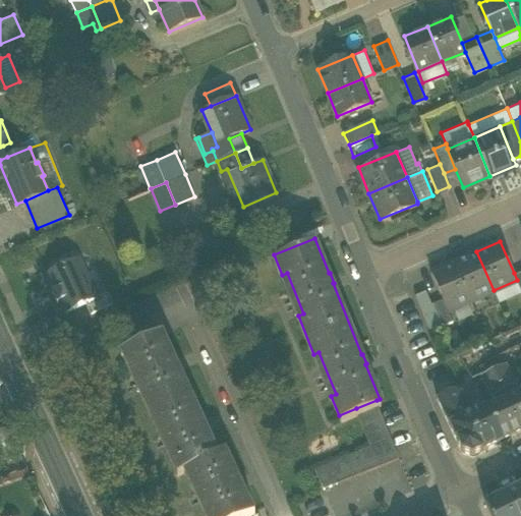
[(471,300),(494,290),(476,251),(454,261),(471,300)]
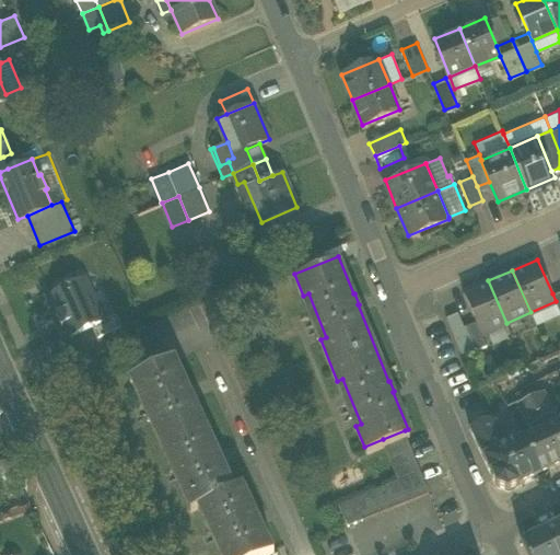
[(63,321),(70,333),(92,323),(104,318),(84,276),(50,292),(59,309),(56,311),(61,323),(63,321)]
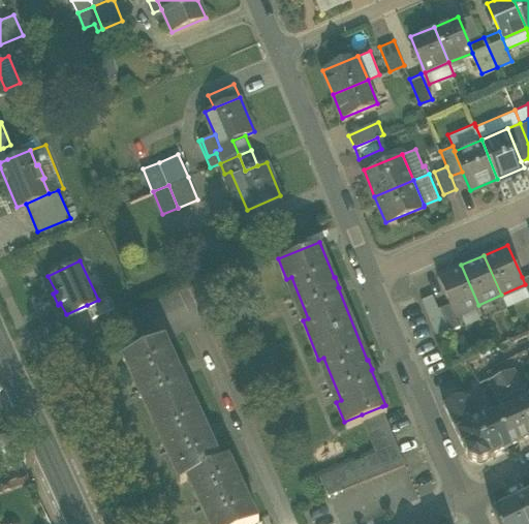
[(475,306),(478,305),(461,265),(438,275),(449,302),(456,315),(460,313),(475,306)]
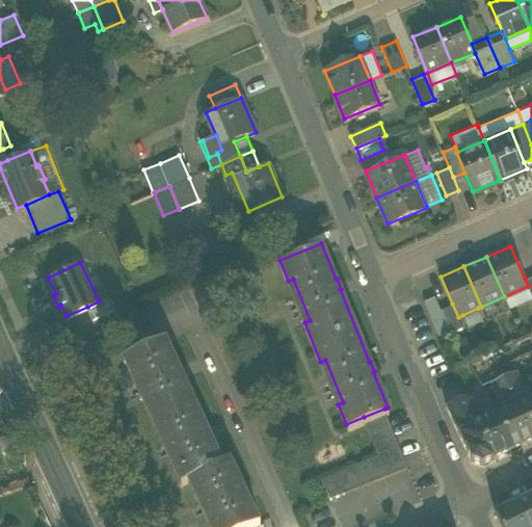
[(293,279),(288,281),(304,322),(310,320),(293,279)]
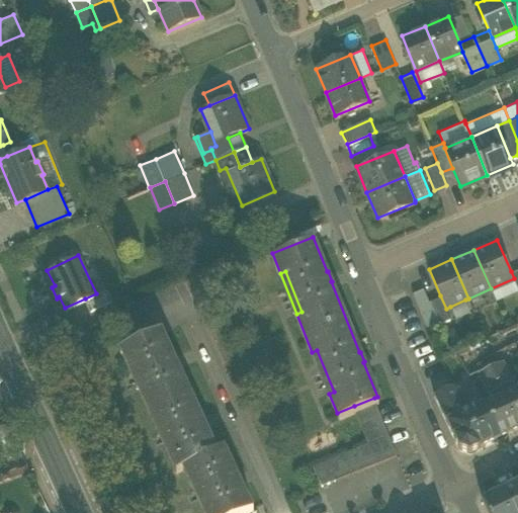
[(517,288),(514,278),(491,288),(496,300),(517,289),(517,288)]
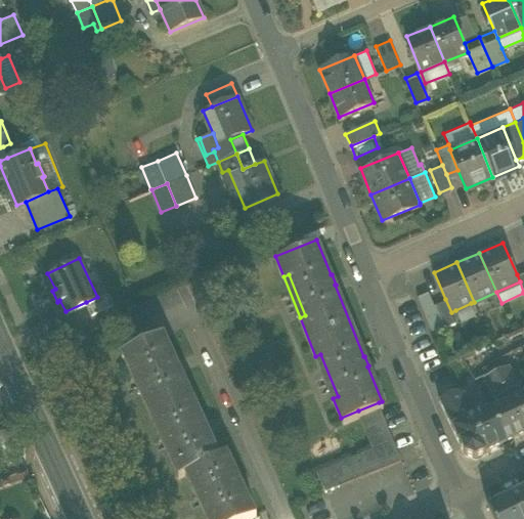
[(418,295),(432,329),(443,325),(444,327),(455,321),(451,312),(445,299),(434,304),(428,291),(418,295)]
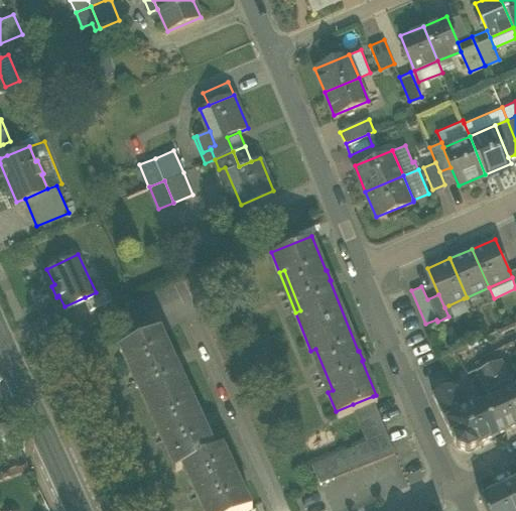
[(112,297),(107,287),(96,292),(85,297),(90,308),(112,297)]
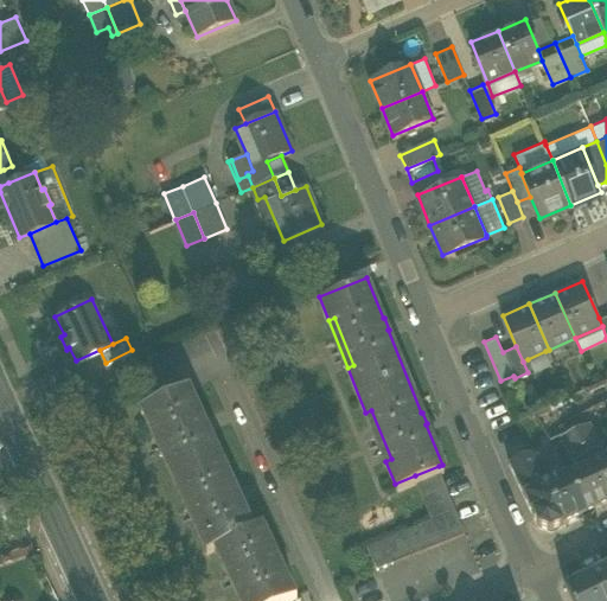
[(545,351),(528,359),(535,372),(551,364),(545,351)]
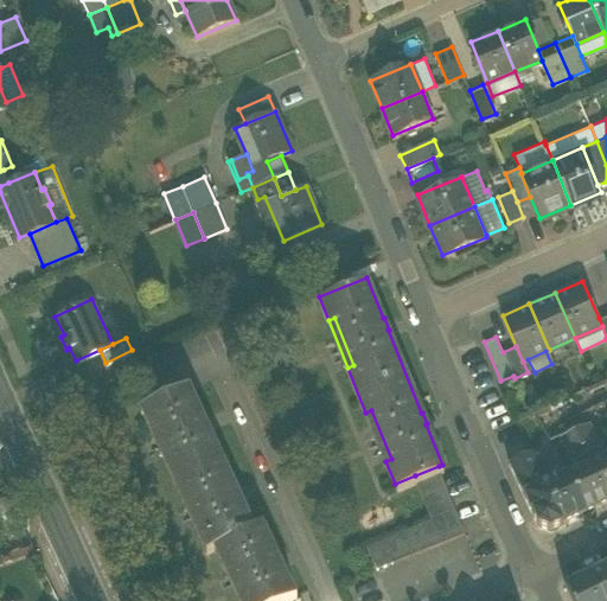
[(127,372),(141,404),(165,394),(151,363),(127,372)]
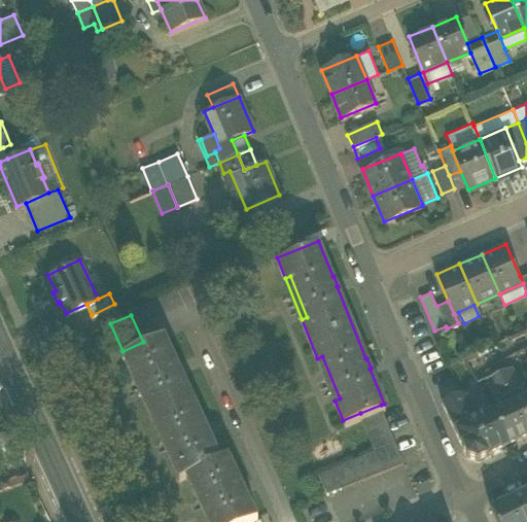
[(237,521),(255,514),(254,512),(252,512),(242,488),(243,487),(239,477),(237,478),(226,453),(229,453),(227,451),(217,456),(206,430),(207,430),(202,419),(201,420),(178,369),(179,369),(175,358),(174,358),(162,334),(143,342),(123,351),(124,353),(130,350),(183,470),(177,473),(179,475),(187,472),(194,468),(216,521),(237,521)]
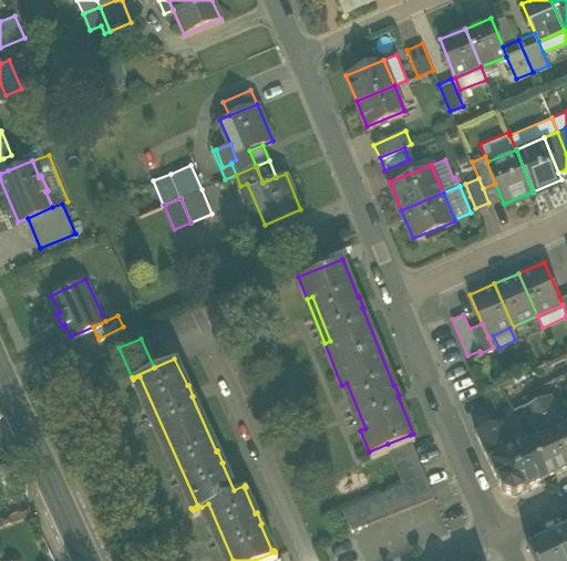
[(140,376),(133,380),(191,508),(197,505),(140,376)]
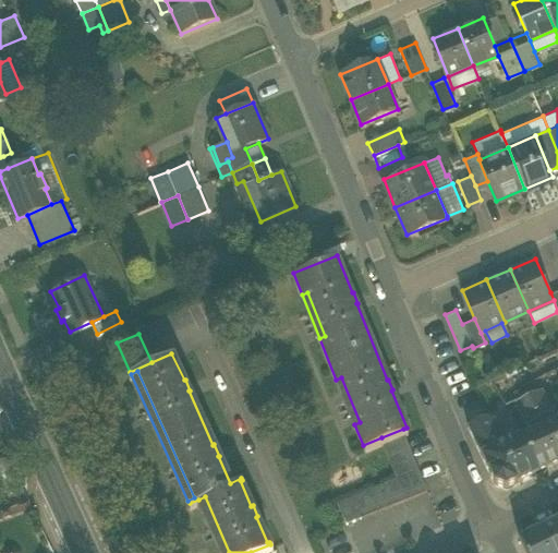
[(360,422),(341,377),(336,380),(354,424),(360,422)]
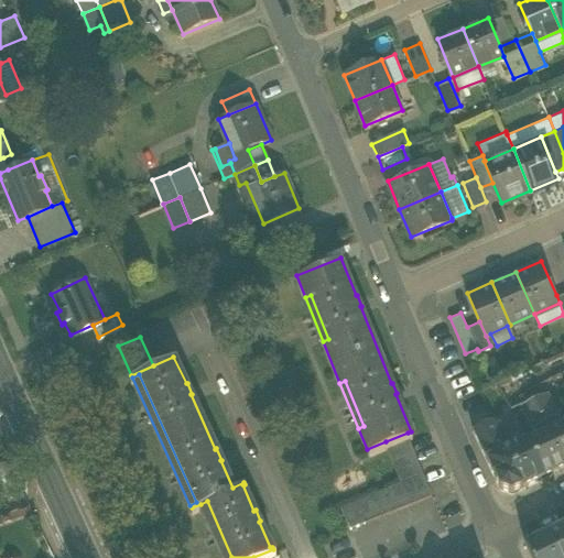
[(548,391),(534,397),(549,428),(563,422),(548,391)]
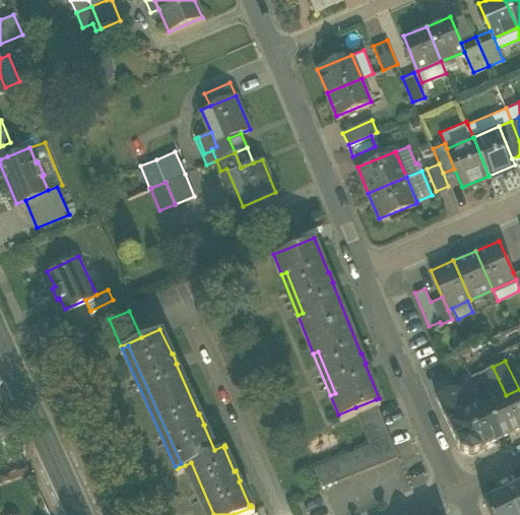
[(493,401),(506,395),(493,367),(479,373),(493,401)]
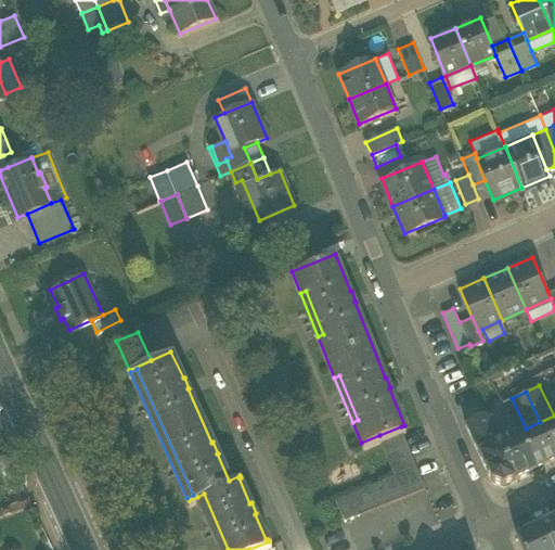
[(503,483),(534,468),(518,432),(498,442),(492,427),(487,418),(485,412),(465,422),(492,480),(503,483)]
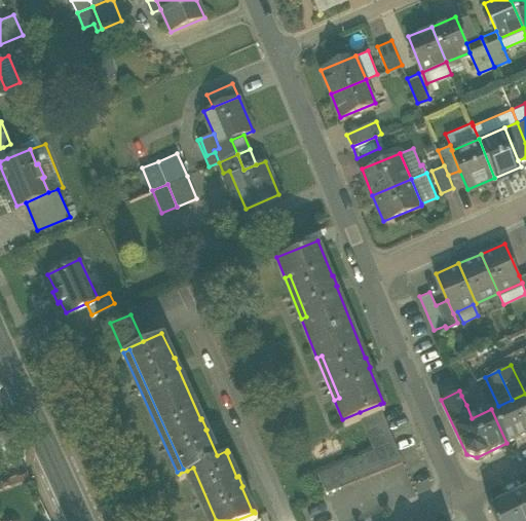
[(475,395),(481,407),(488,403),(482,391),(475,395)]
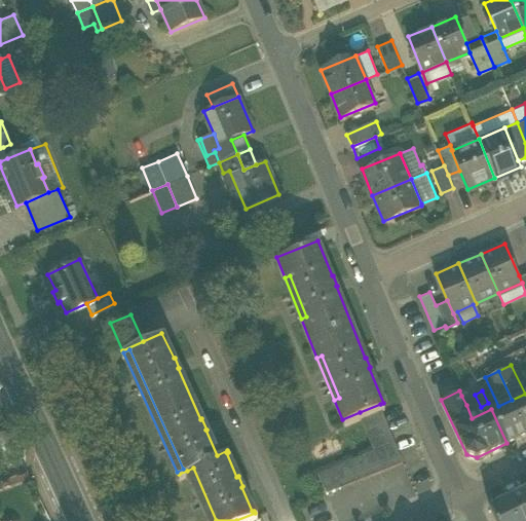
[(461,396),(466,405),(473,403),(468,393),(461,396)]
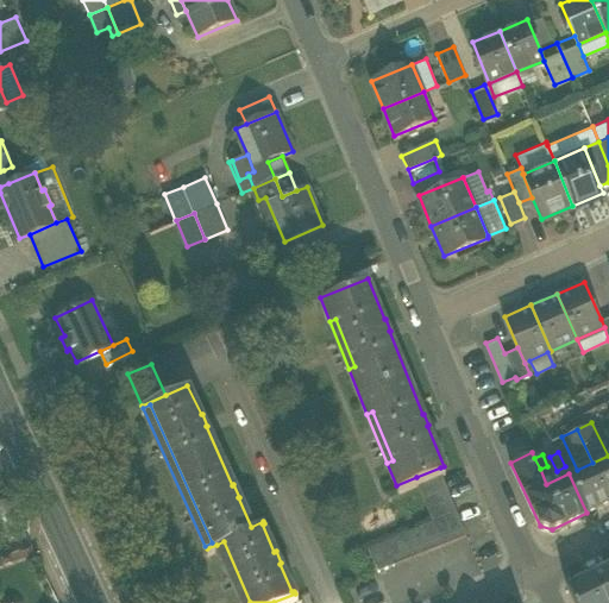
[(608,454),(608,456),(592,463),(608,497),(608,454)]
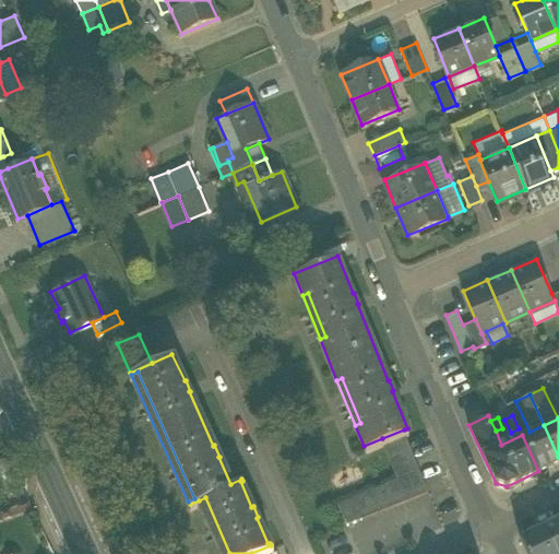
[(530,432),(522,435),(538,471),(558,461),(558,457),(544,425),(530,432)]
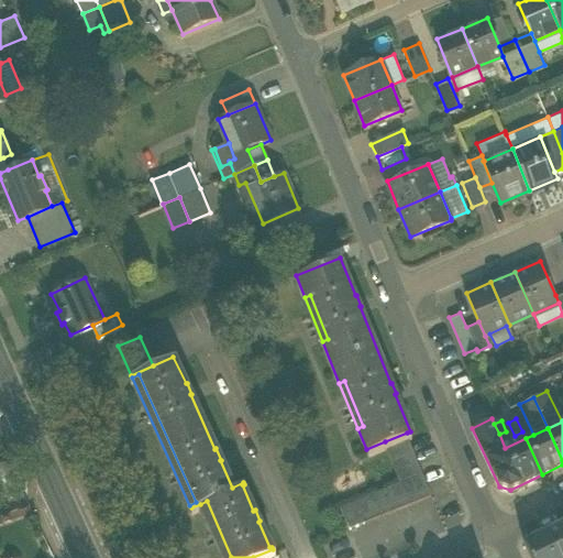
[(352,494),(361,517),(429,490),(407,433),(385,441),(398,477),(352,494)]
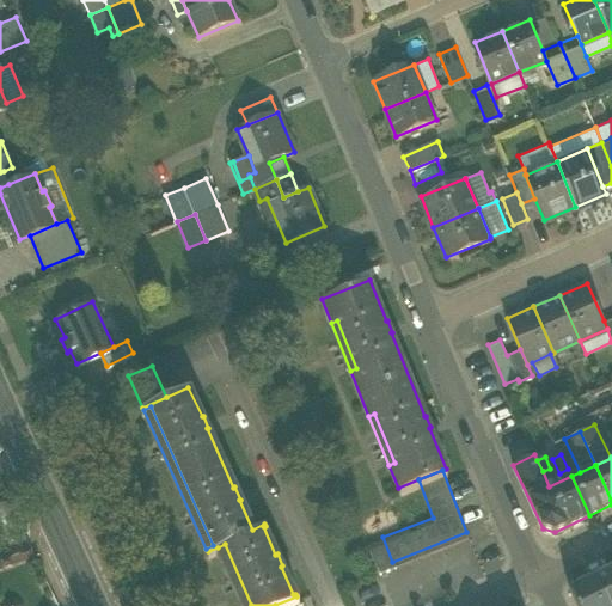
[(366,544),(377,568),(392,562),(383,537),(366,544)]
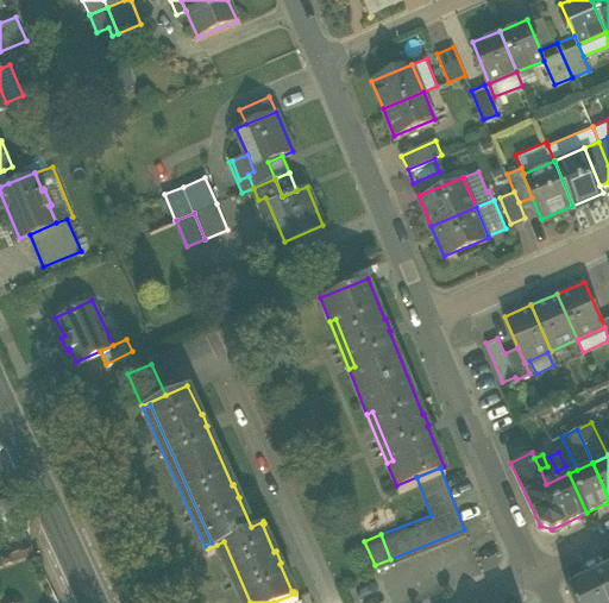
[(250,602),(224,541),(217,545),(242,602),(250,602)]
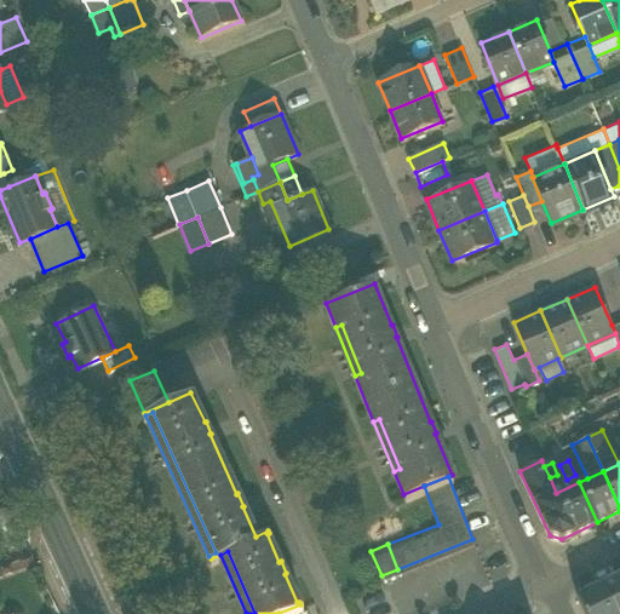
[(619,613),(619,575),(603,584),(616,613),(619,613)]
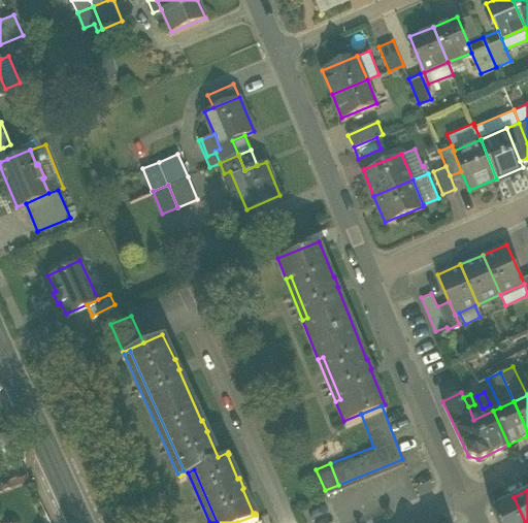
[(525,522),(514,497),(492,509),(498,522),(525,522)]
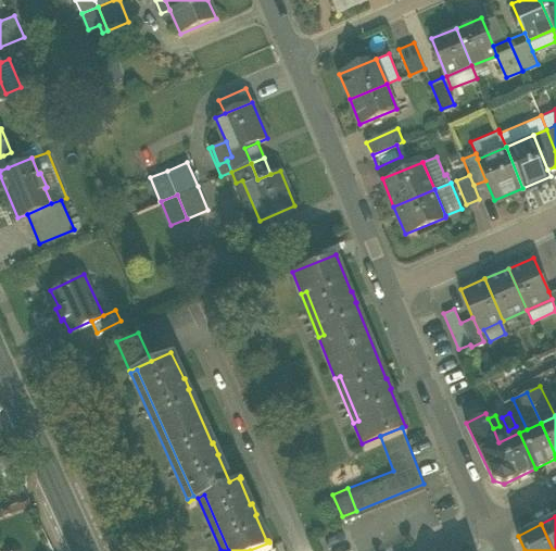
[(15,540),(5,541),(0,547),(0,550),(21,550),(22,547),(15,540)]
